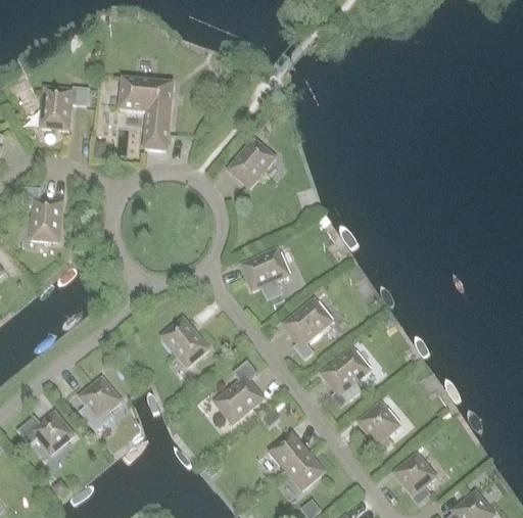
[(145,148),(167,150),(173,83),(123,78),(121,108),(148,111),(145,148)]
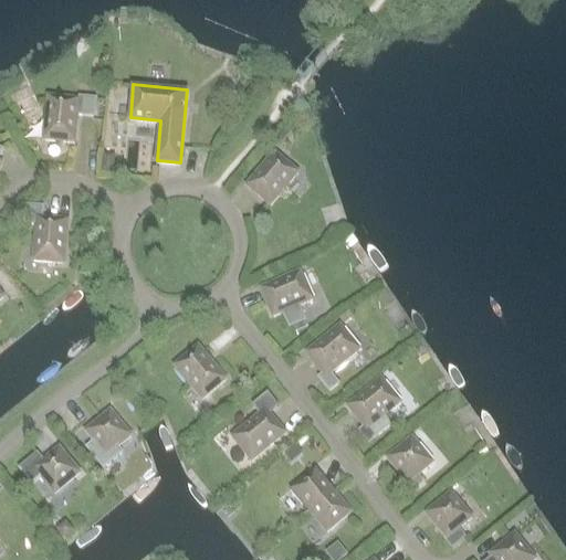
[(44,136),(75,139),(77,113),(95,114),(97,94),(79,92),(79,96),(49,94),(44,136)]
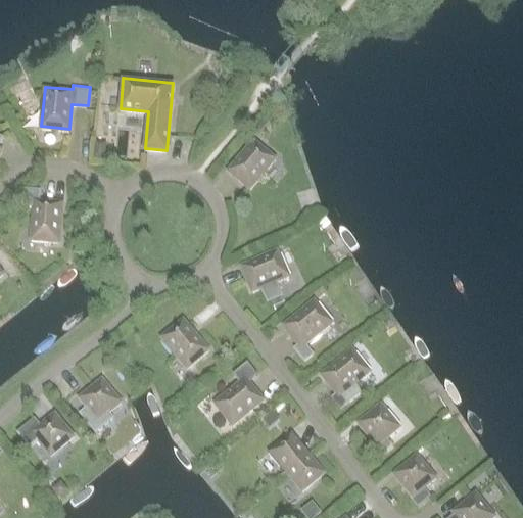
[(256,126),(266,132),(274,122),(265,114),(256,126)]
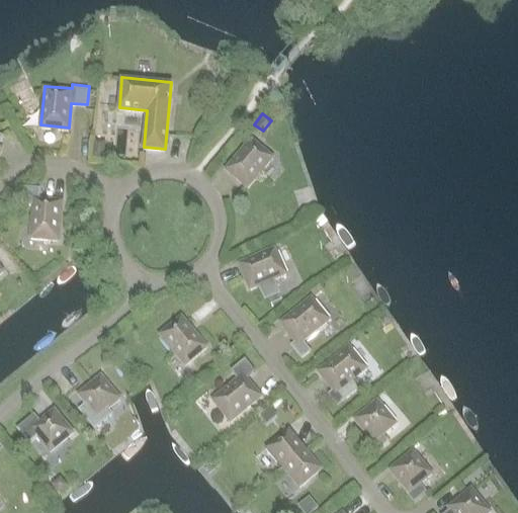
[(273,155),(251,137),(226,167),(248,185),(273,155)]
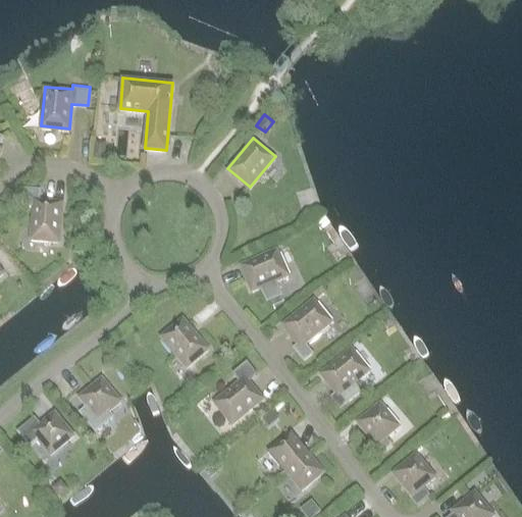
[(31,238),(59,240),(62,201),(40,198),(41,187),(23,186),(22,204),(34,205),(31,238)]
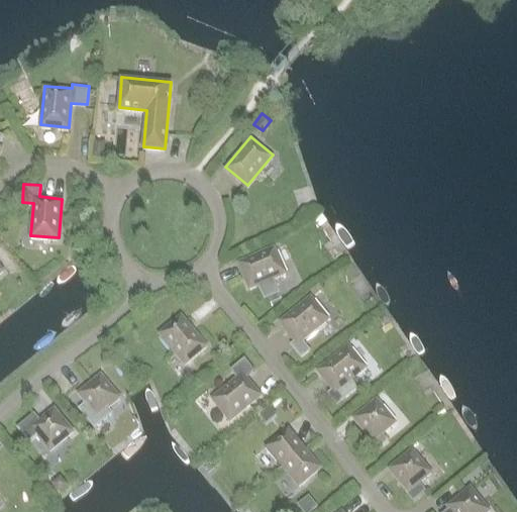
[(274,276),(286,271),(275,245),(238,261),(249,287),(257,283),(264,298),(280,290),(274,276)]
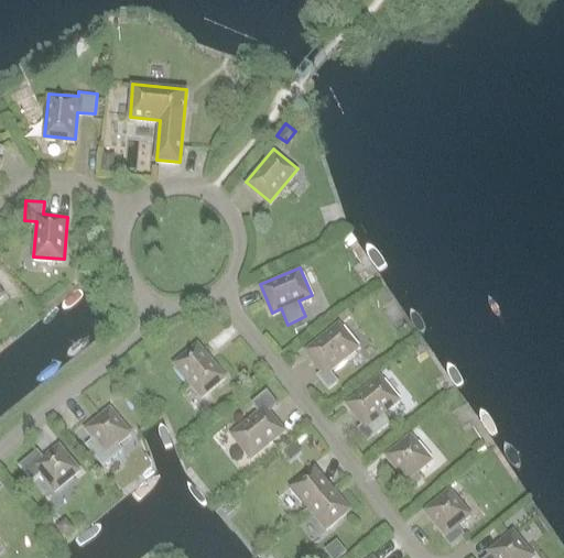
[(338,379),(331,369),(358,345),(339,321),(306,349),(322,368),(316,373),(328,387),(338,379)]
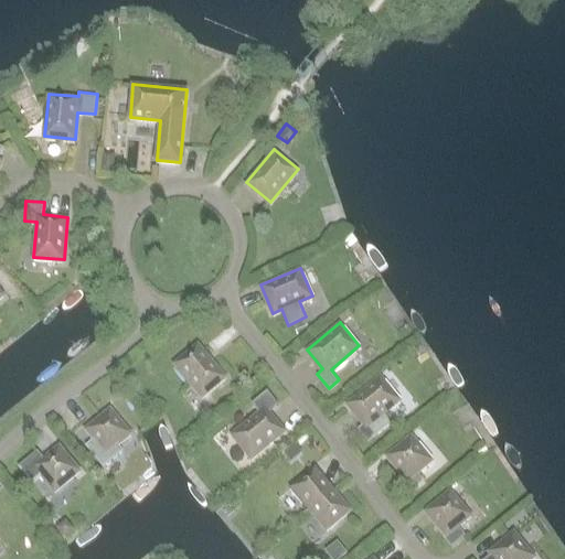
[(199,343),(174,362),(202,395),(225,376),(199,343)]
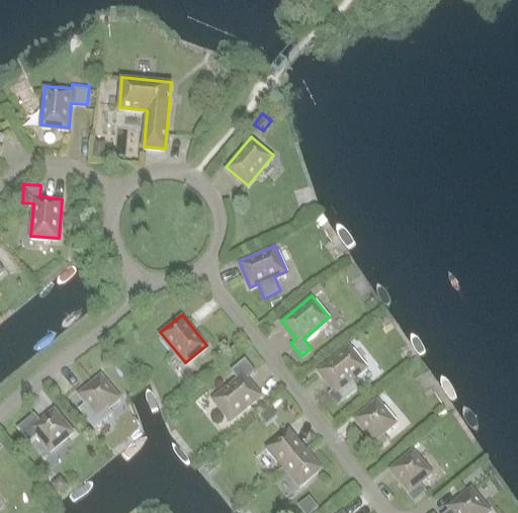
[(347,396),(340,388),(366,366),(349,344),(319,369),(333,387),(328,392),(337,404),(347,396)]
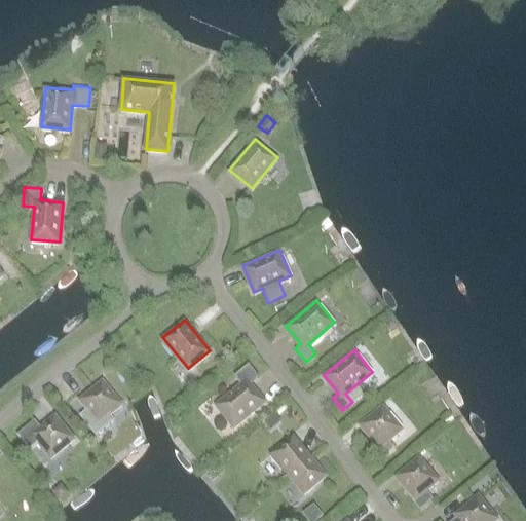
[(217,404),(234,425),(265,401),(251,382),(260,374),(249,361),(234,374),(241,383),(217,404)]
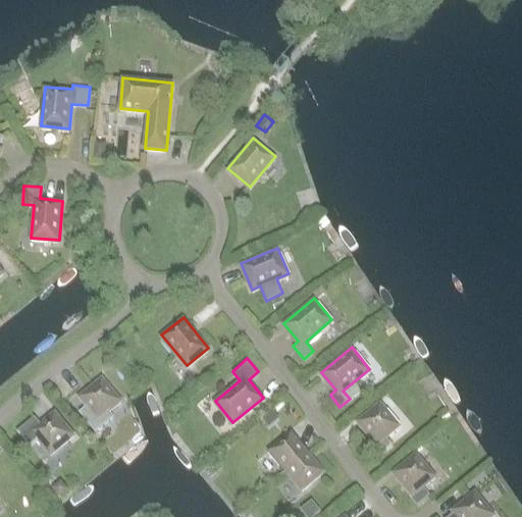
[(102,376),(80,396),(88,405),(81,410),(96,428),(112,415),(108,410),(121,400),(102,376)]
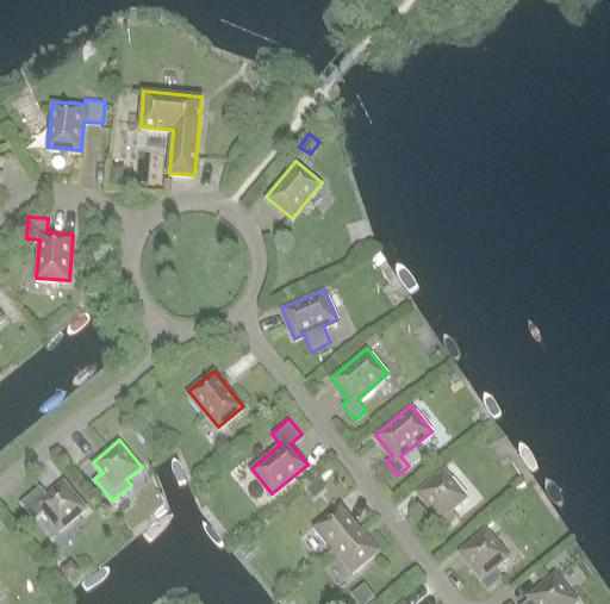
[(444,468),(417,491),(440,517),(466,496),(444,468)]
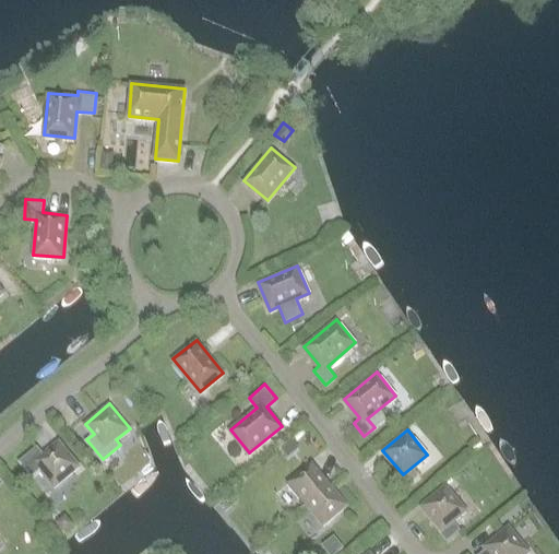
[(286,436),(275,446),(283,456),(295,446),(286,436)]
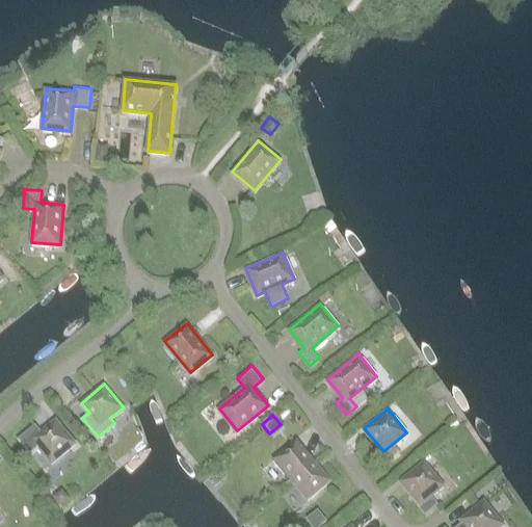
[(52,462),(75,442),(56,419),(42,430),(35,423),(18,438),(30,453),(40,446),(52,462)]
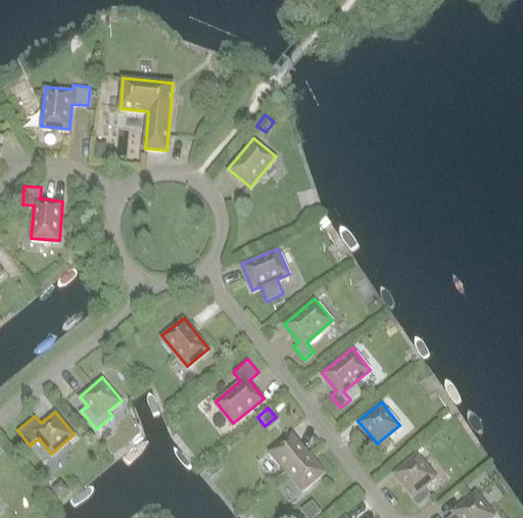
[(270,450),(286,470),(308,452),(292,432),(270,450)]
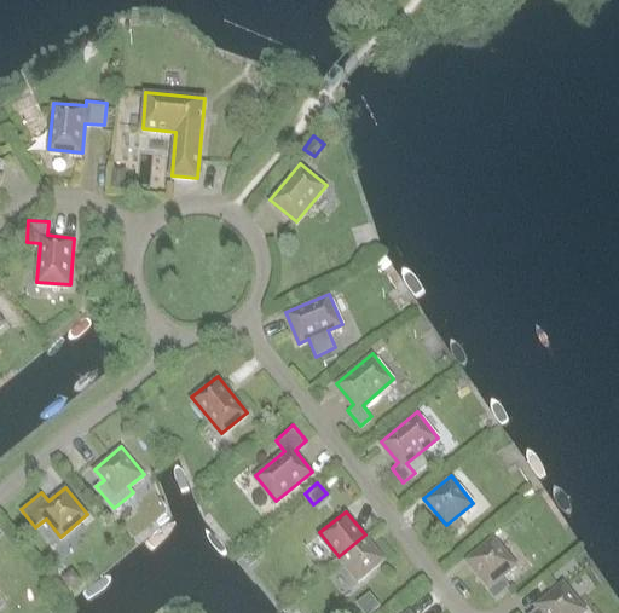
[(339,556),(358,579),(383,557),(365,535),(339,556)]
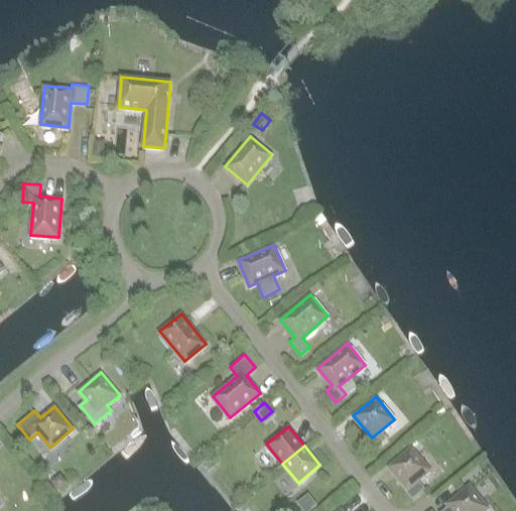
[(411,446),(389,466),(407,488),(420,478),(430,470),(411,446)]
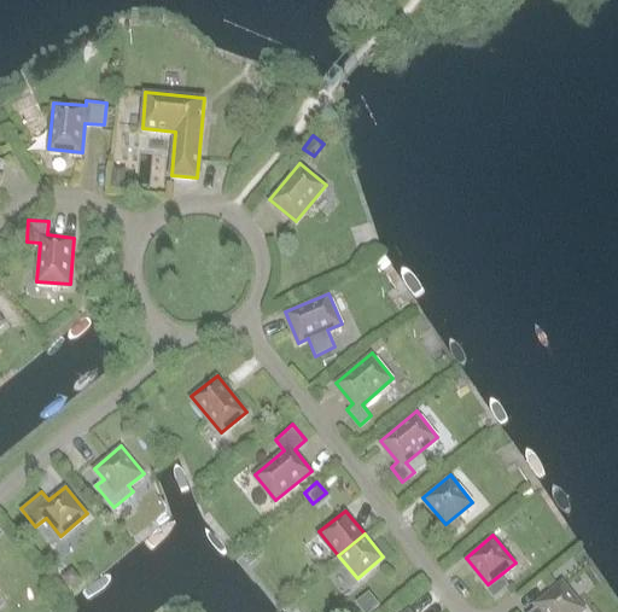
[(73,566),(62,576),(70,587),(82,577),(73,566)]
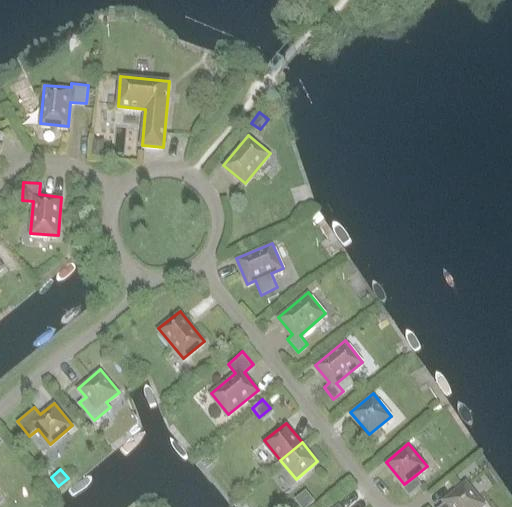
[(417,474),(404,484),(410,492),(423,481),(417,474)]
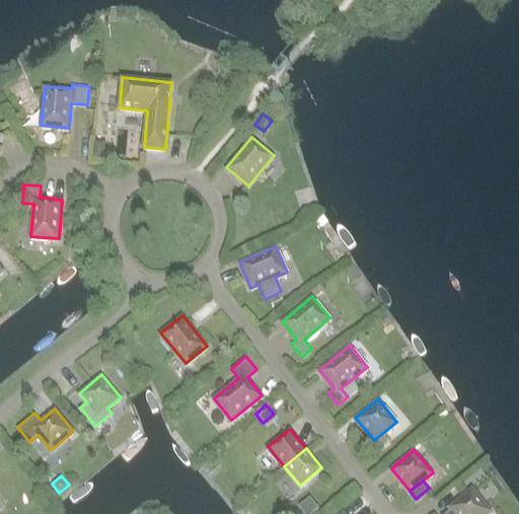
[(486,513),(491,510),(472,488),(449,506),(451,507),(442,513),(486,513)]
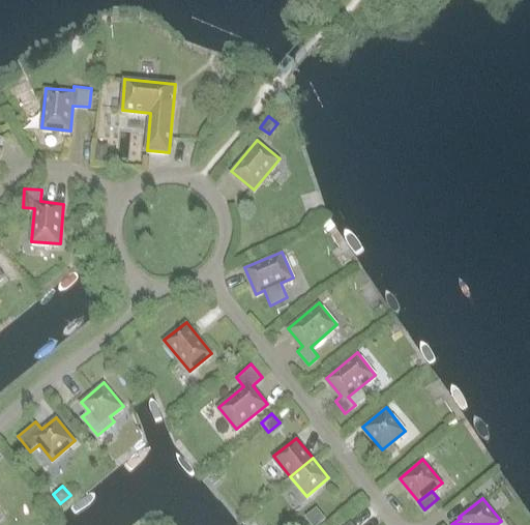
[(314,524),(324,517),(317,507),(306,516),(314,524)]
